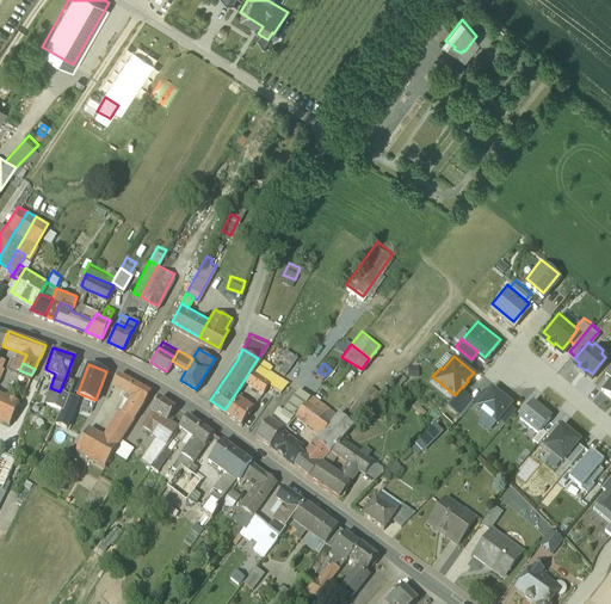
[(282,376),(269,368),(263,377),(269,382),(276,386),(282,376)]
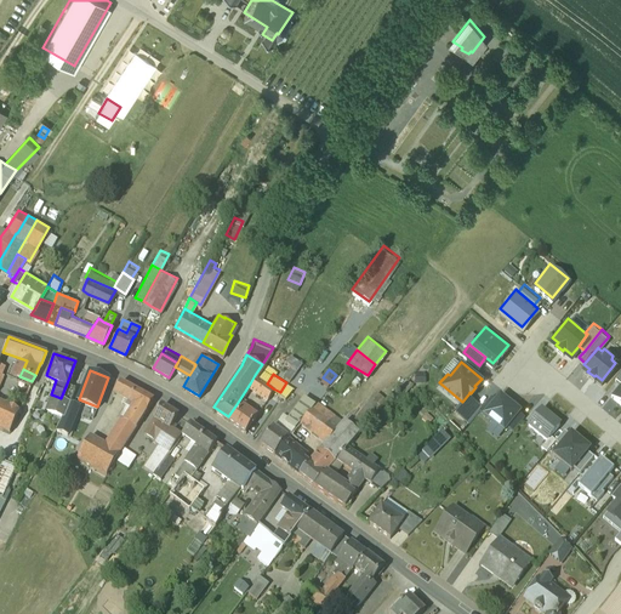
[(267,384),(255,375),(250,384),(267,397),(273,388),(267,384)]
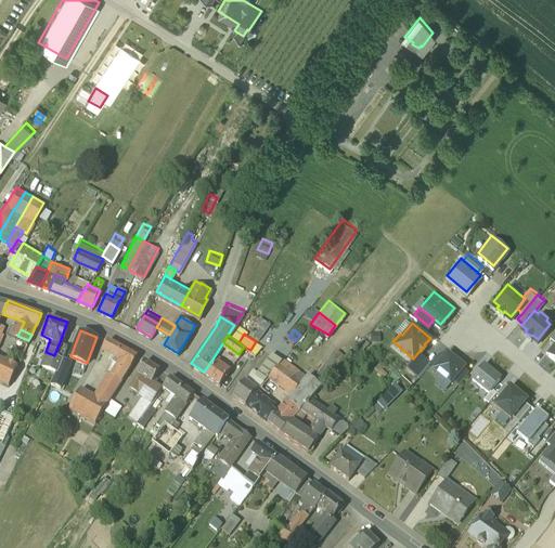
[(7,361),(17,365),(28,340),(17,336),(15,340),(7,361)]
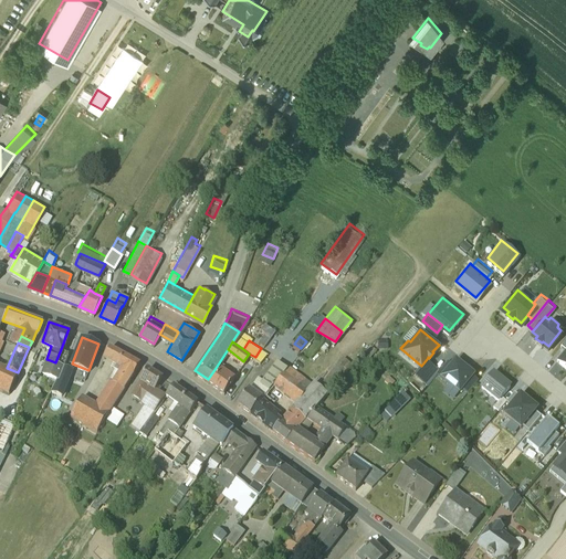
[(117,362),(133,371),(134,371),(140,361),(109,344),(104,355),(117,362)]
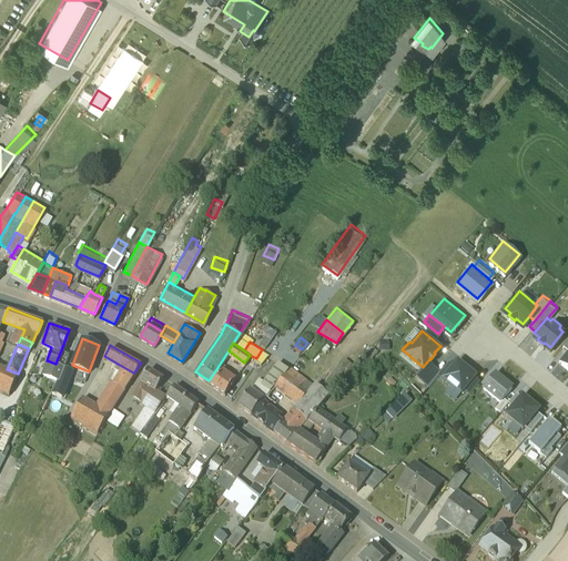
[(61,350),(56,364),(50,361),(46,374),(56,378),(59,379),(64,365),(59,363),(62,352),(61,350)]
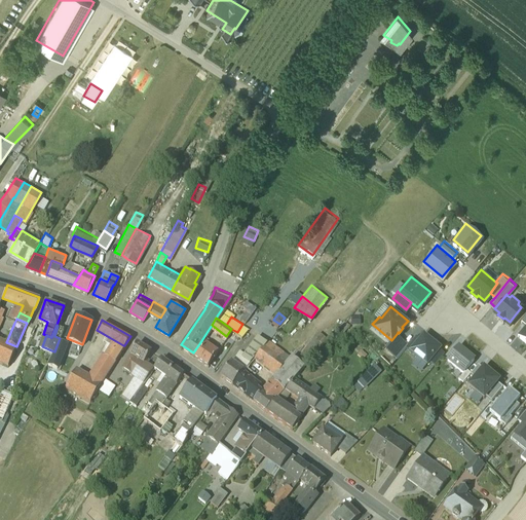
[(411,347),(420,337),(416,333),(407,343),(406,344),(411,348),(411,347)]
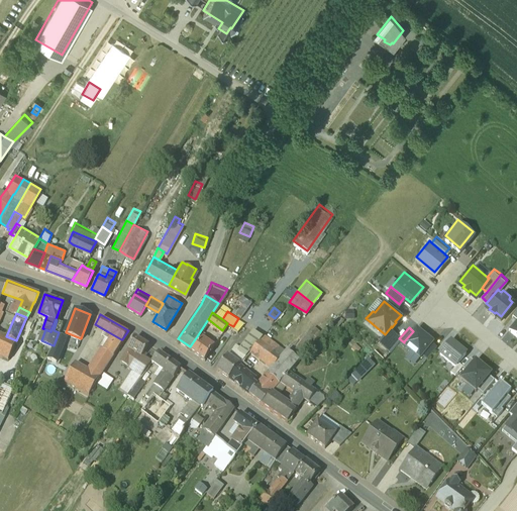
[(413,331),(404,341),(419,354),(422,350),(431,339),(417,327),(413,331)]
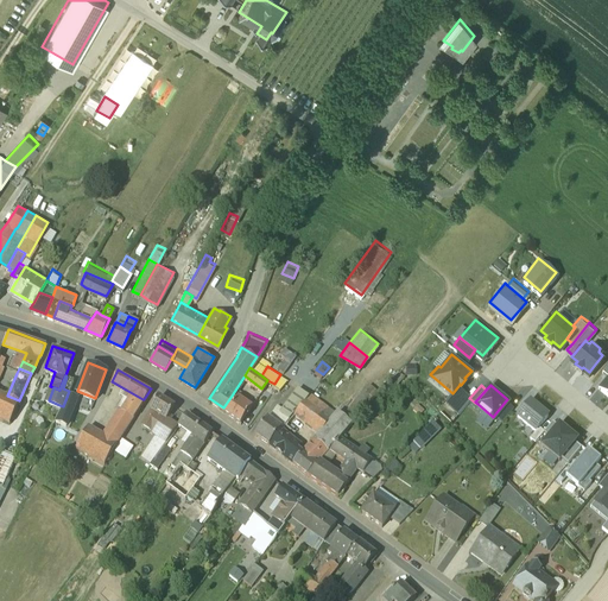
[(308,393),(296,386),(290,394),(301,402),(308,393)]
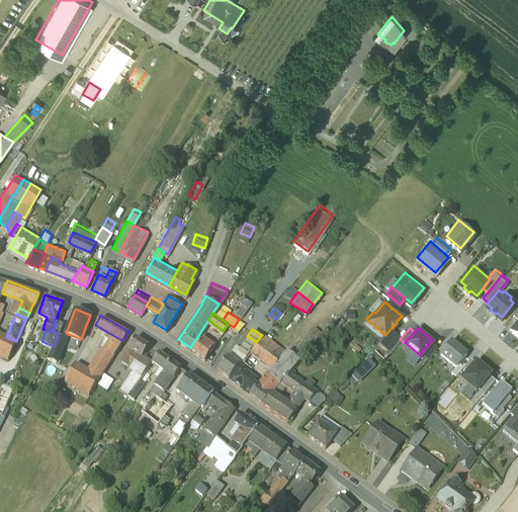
[(318,335),(311,329),(300,341),(308,347),(318,335)]
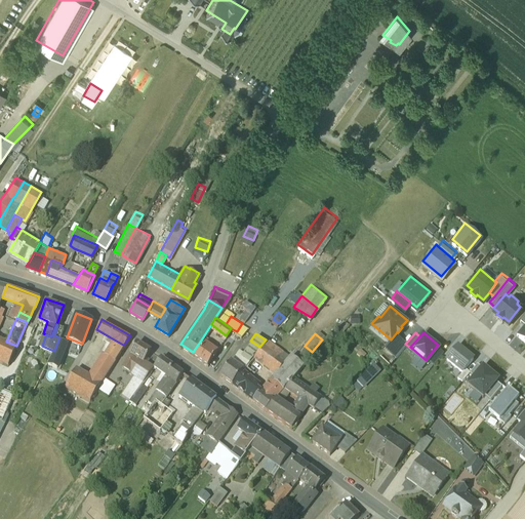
[(405,344),(406,343),(396,333),(391,340),(385,346),(396,355),(405,344)]
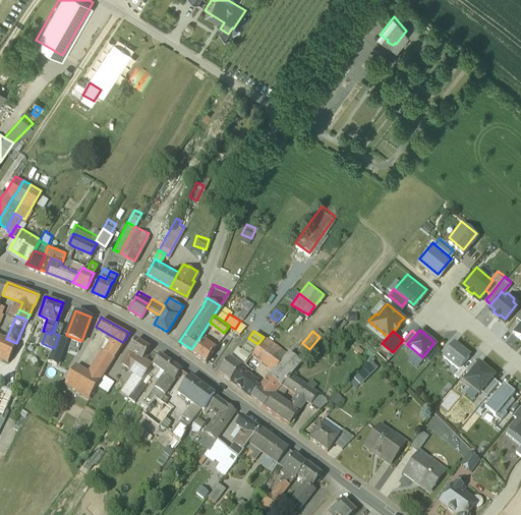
[(122,342),(108,334),(106,338),(110,341),(106,349),(104,348),(103,350),(90,370),(82,367),(75,362),(65,382),(72,385),(79,389),(90,395),(96,385),(97,384),(101,377),(104,373),(114,356),(122,342)]
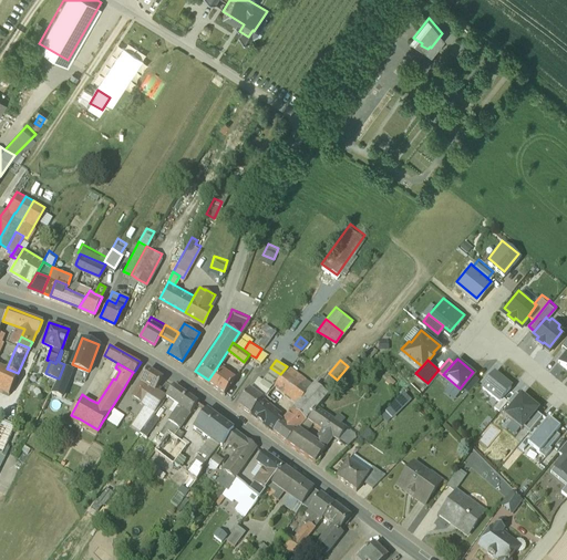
[(299,372),(289,363),(280,374),(275,381),(285,390),(299,372)]
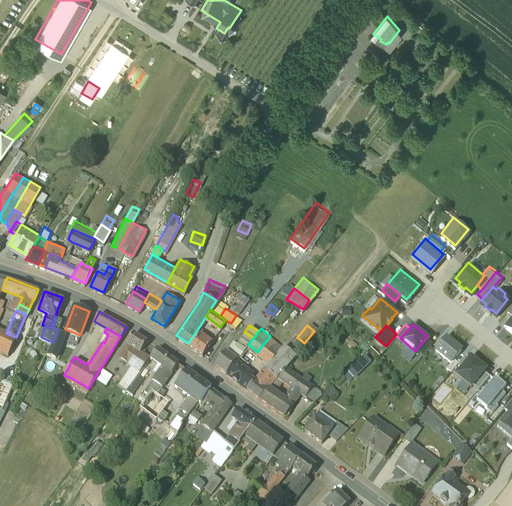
[(66,333),(58,329),(53,342),(50,341),(46,352),(56,356),(66,333)]
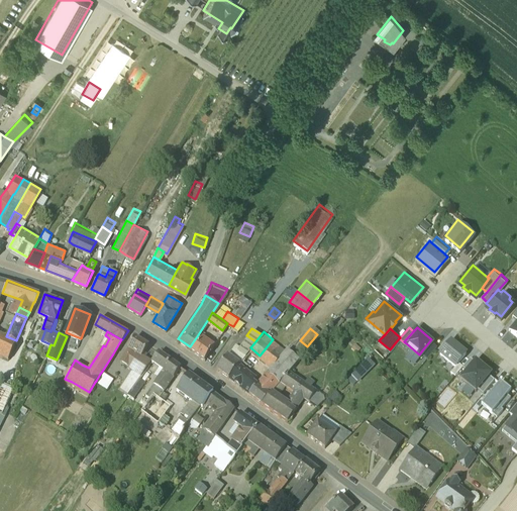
[(6,336),(2,334),(0,339),(0,353),(8,358),(16,340),(6,336)]
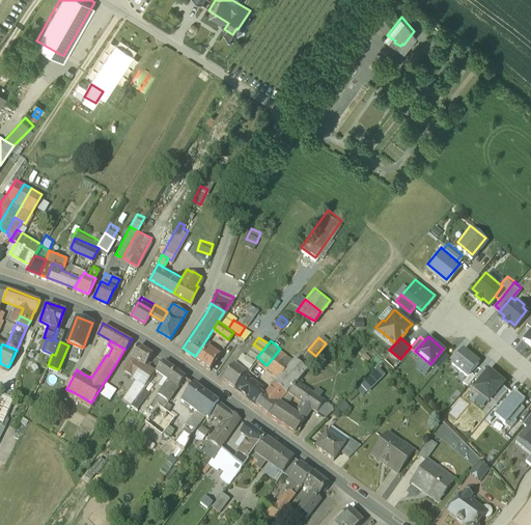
[(152,352),(139,343),(131,355),(132,356),(140,361),(145,364),(145,363),(152,352)]
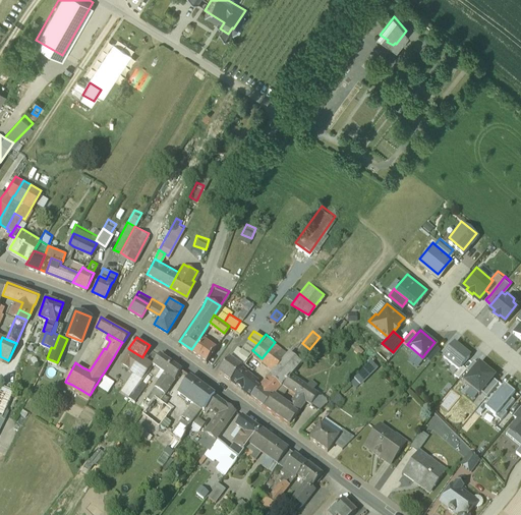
[(106,338),(104,341),(105,341),(102,347),(104,348),(106,349),(110,341),(106,338)]
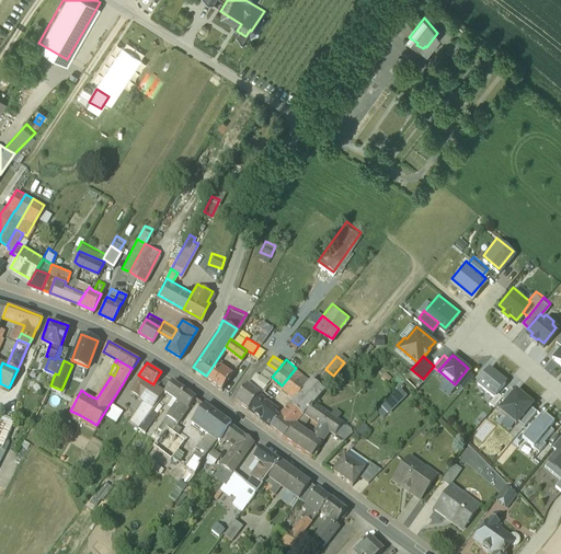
[(218,364),(216,367),(214,365),(206,376),(221,387),(231,372),(218,364)]
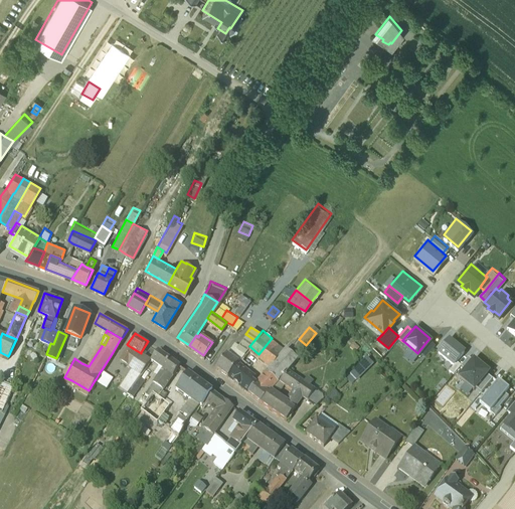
[(245,334),(236,347),(244,353),(249,346),(254,340),(245,334)]
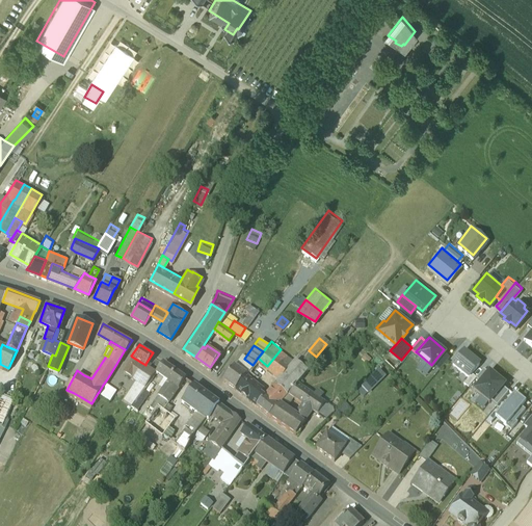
[(479,360),(463,346),(452,359),(469,372),(472,369),(479,360)]
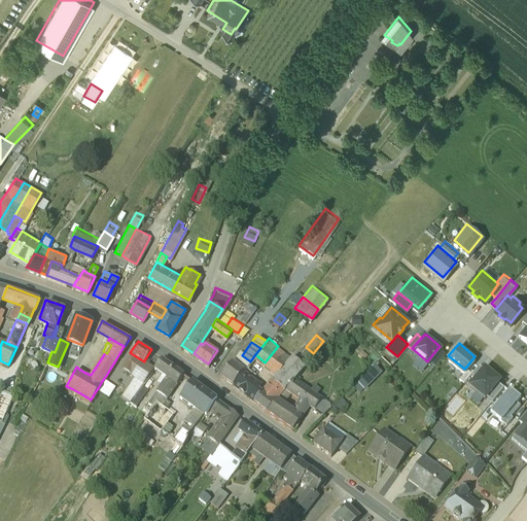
[(278,346),(265,362),(271,368),(277,373),(273,378),(284,387),(294,376),(305,363),(293,353),(291,355),(278,346)]
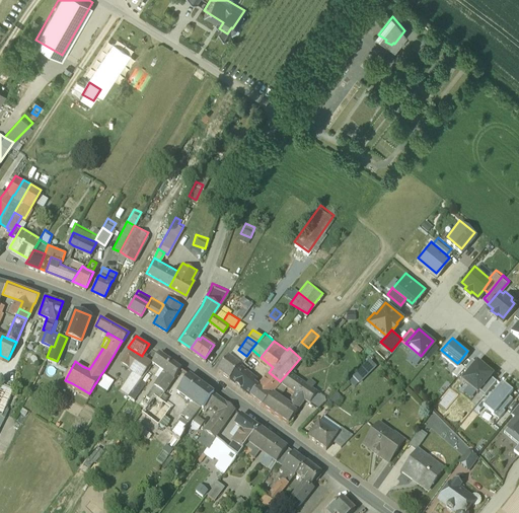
[(438,345),(433,341),(424,352),(429,356),(438,345)]
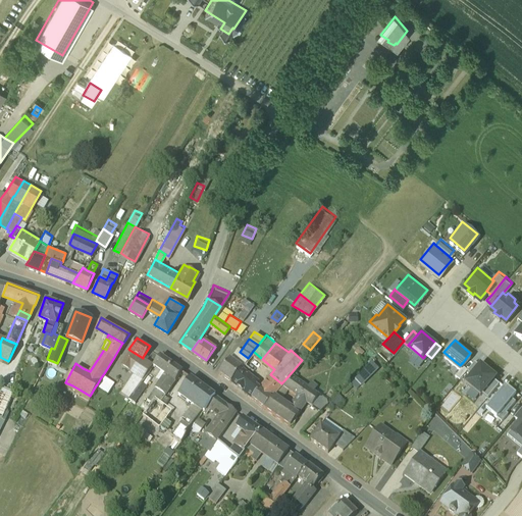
[(240,352),(236,349),(230,356),(242,364),(243,363),(247,359),(248,358),(240,352)]
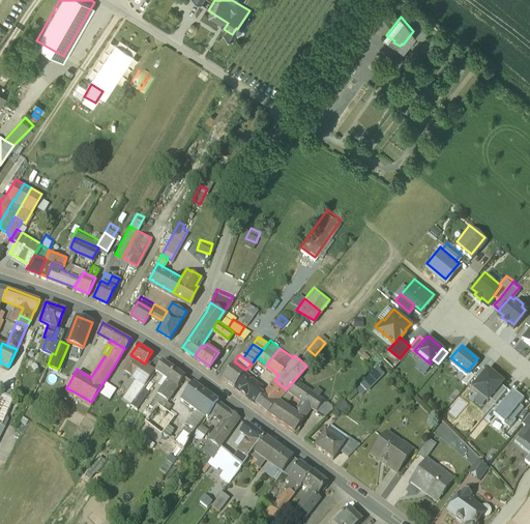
[(145,364),(140,360),(131,355),(123,368),(131,373),(135,377),(144,383),(154,369),(145,362),(145,364)]
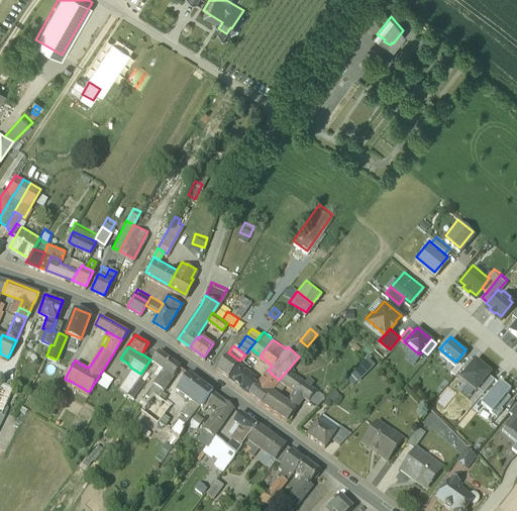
[(180,365),(159,349),(150,360),(163,368),(159,375),(168,382),(180,365)]
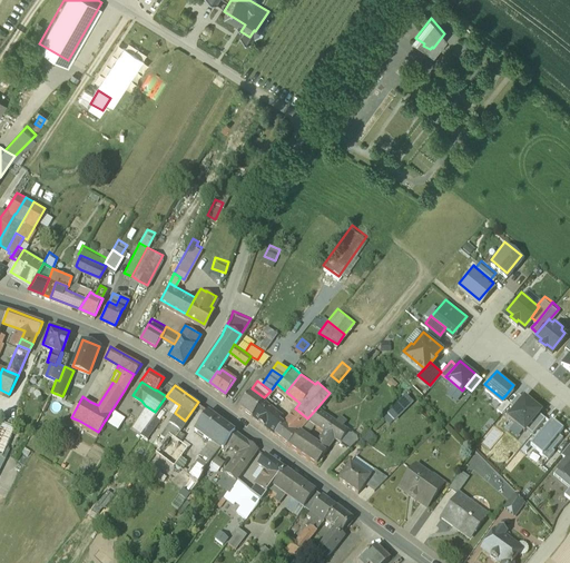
[(251,387),(239,403),(252,413),(253,412),(263,398),(264,397),(252,388),(251,387)]
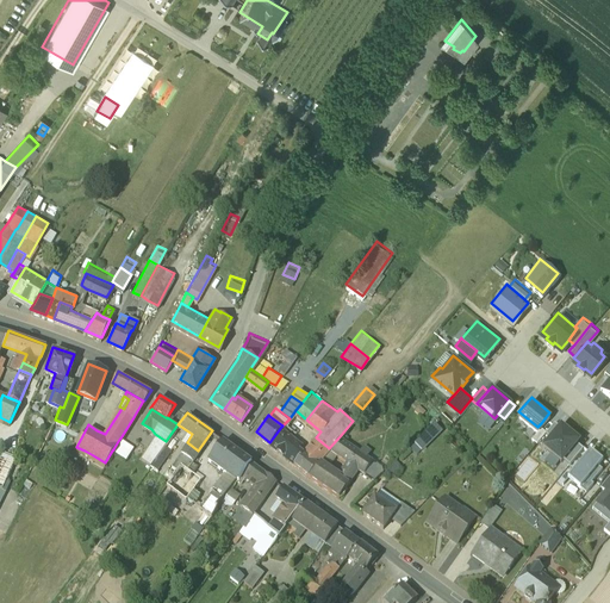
[(546,428),(549,430),(559,418),(555,416),(546,428)]
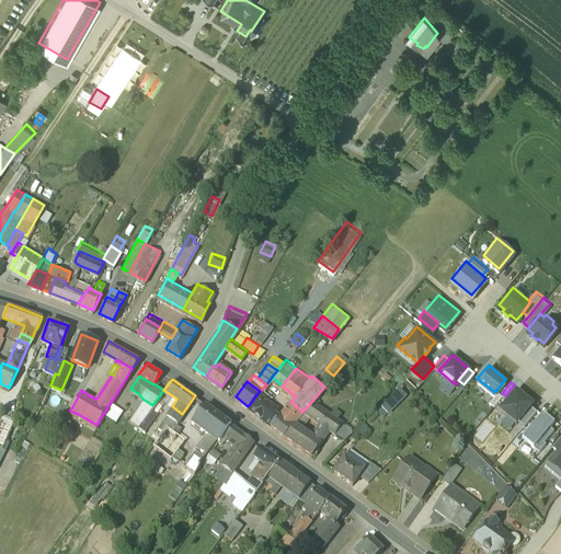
[(381,403),(389,410),(407,392),(400,384),(381,403)]
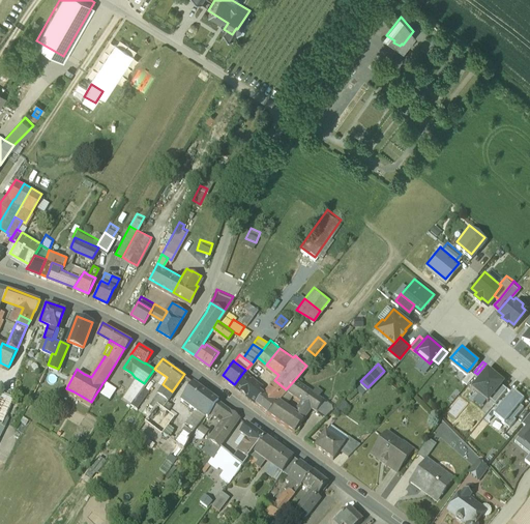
[(490,393),(502,379),(503,377),(486,364),(477,374),(473,379),(490,393)]
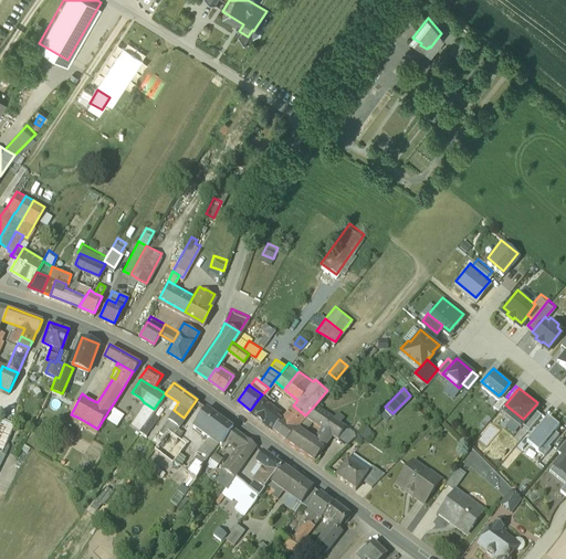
[(506,397),(502,392),(499,396),(493,401),(499,407),(506,397)]
